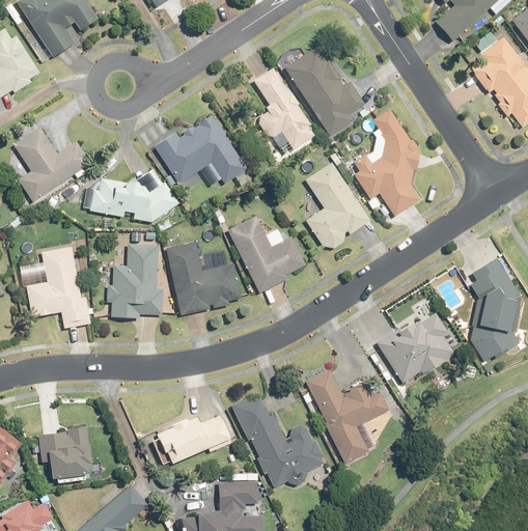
[(14,0),(14,1),(52,59),(78,43),(67,28),(75,23),(80,30),(99,19),(85,0),(14,0)]
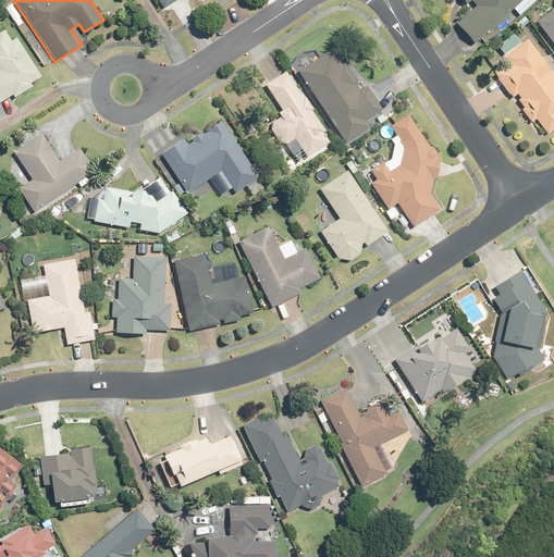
[(455,24),(475,45),(524,0),(462,0),(467,5),(471,1),(476,5),(455,24)]
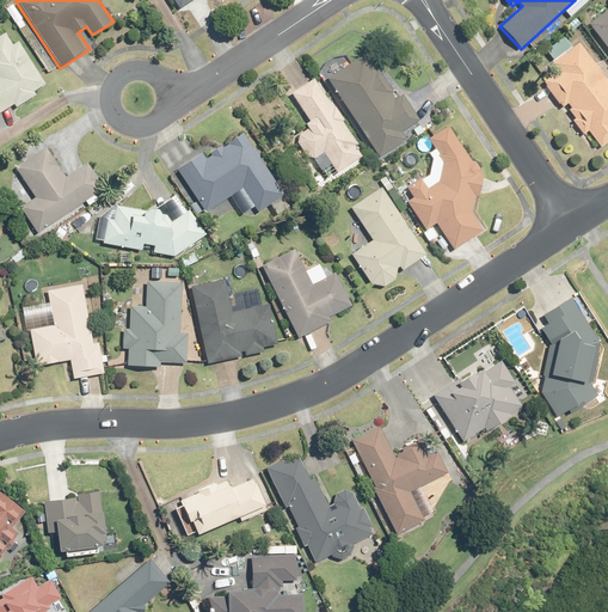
[(607,8),(588,24),(607,51),(607,8)]
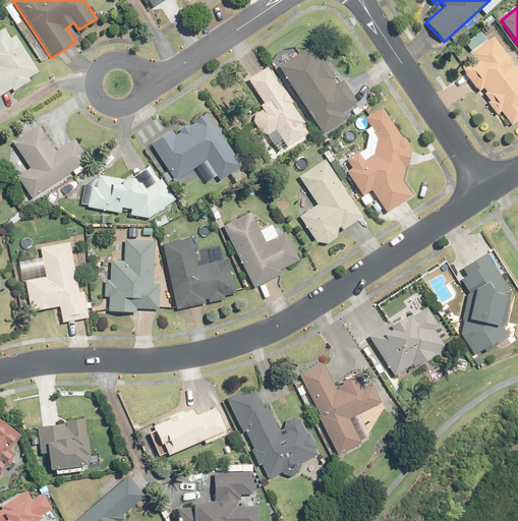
[(0,95),(13,87),(15,91),(32,79),(30,77),(39,71),(16,36),(11,38),(4,26),(0,29),(0,95)]
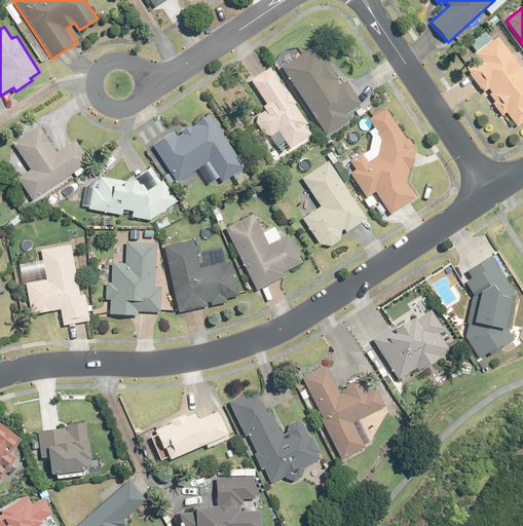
[(507,112),(517,124),(522,120),(522,68),(498,36),(475,53),(480,61),(468,70),(484,91),(489,88),(492,92),(489,96),(494,102),(492,103),(502,115),(507,112)]
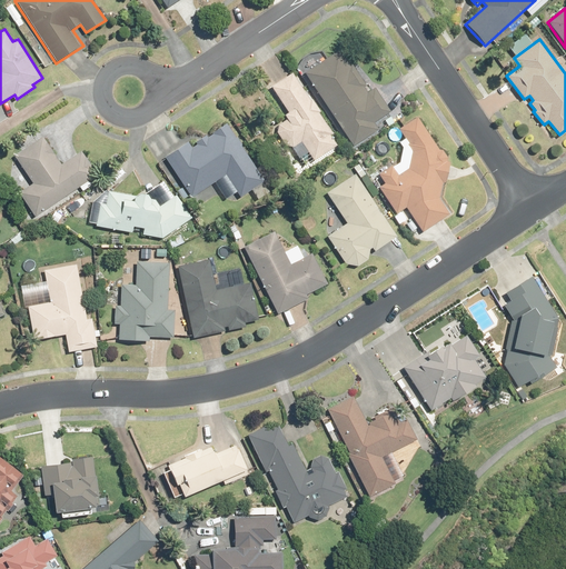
[(304,71),(354,146),(379,129),(375,122),(390,111),(376,89),(368,93),(364,88),(367,85),(353,62),(350,65),(339,48),(304,71)]
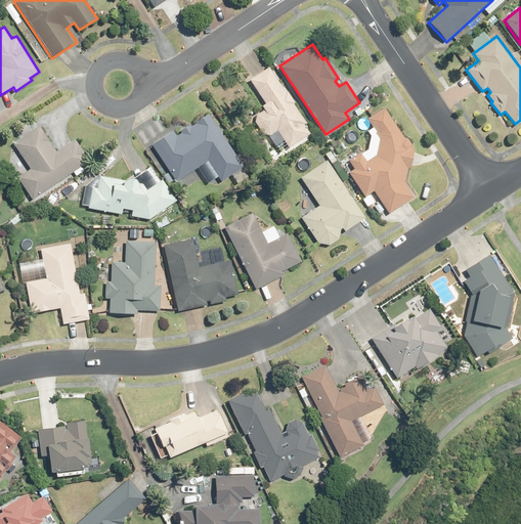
[(270,68),(251,80),(265,104),(262,104),(265,111),(258,114),(256,121),(262,132),(270,134),(277,130),(289,148),(311,134),(305,124),(307,123),(296,104),(298,103),(289,90),(286,92),(270,68)]
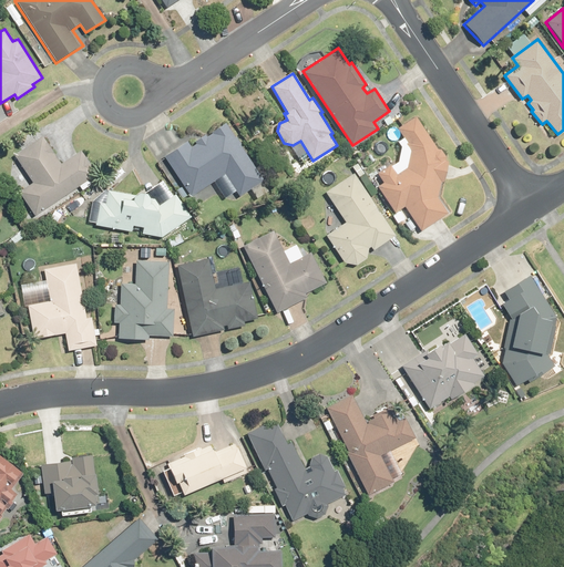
[(406,207),(421,230),(449,213),(438,196),(441,183),(445,182),(448,161),(444,160),(445,156),(440,150),(437,150),(416,116),(398,127),(407,141),(406,143),(410,150),(407,166),(398,172),(391,162),(376,172),(382,182),(378,185),(396,213),(406,207)]
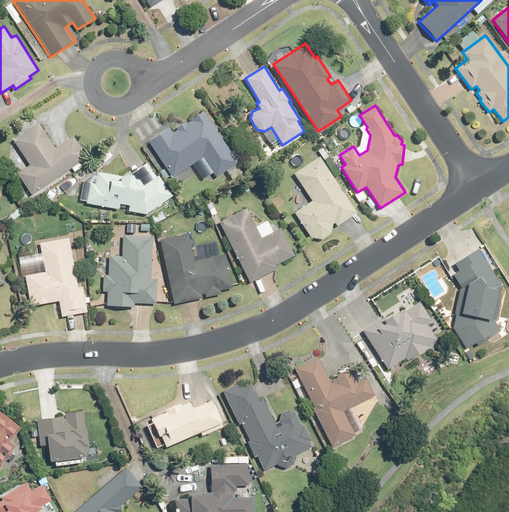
[(150,141),(173,174),(204,154),(217,173),(237,160),(203,110),(191,119),(192,120),(188,123),(186,120),(176,127),(178,130),(173,133),(170,128),(150,141)]
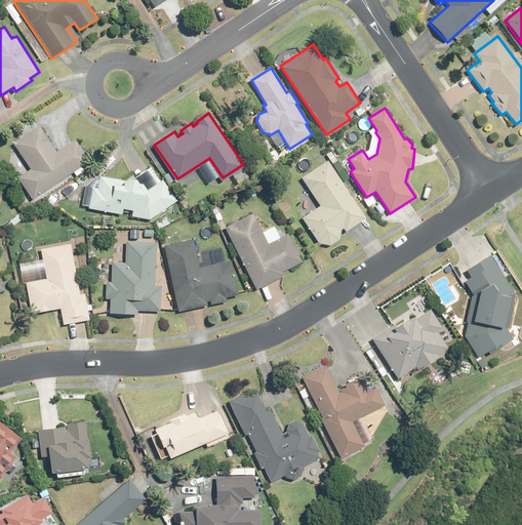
[(17,178),(32,200),(89,160),(75,139),(57,152),(40,126),(13,145),(31,169),(17,178)]
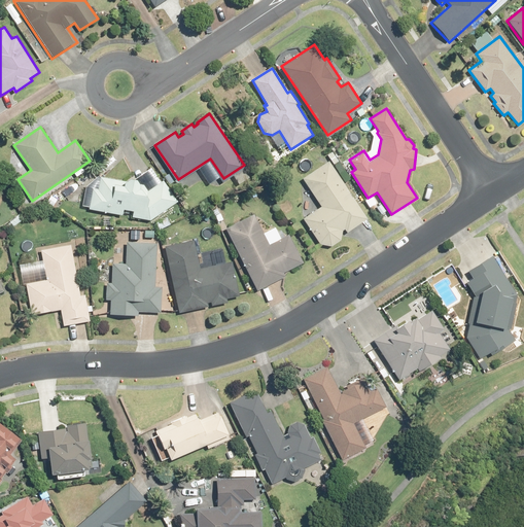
[(322,207),(304,218),(319,243),(330,246),(340,241),(343,231),(345,230),(347,233),(369,218),(329,161),(303,178),(322,207)]
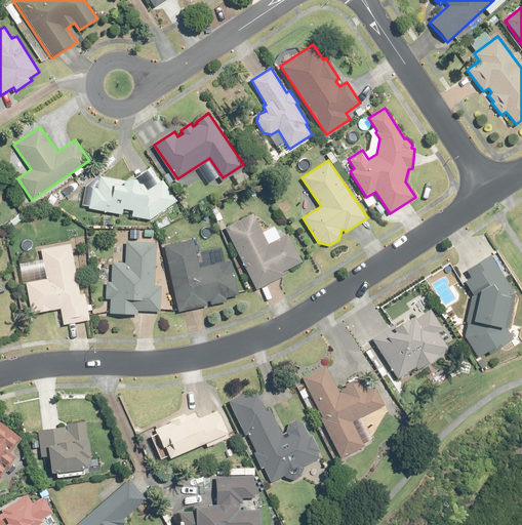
[(92,188),(89,207),(121,212),(122,207),(132,209),(131,216),(150,218),(177,200),(163,179),(148,190),(144,185),(137,183),(135,179),(132,179),(132,177),(125,176),(122,179),(103,175),(99,190),(92,188)]
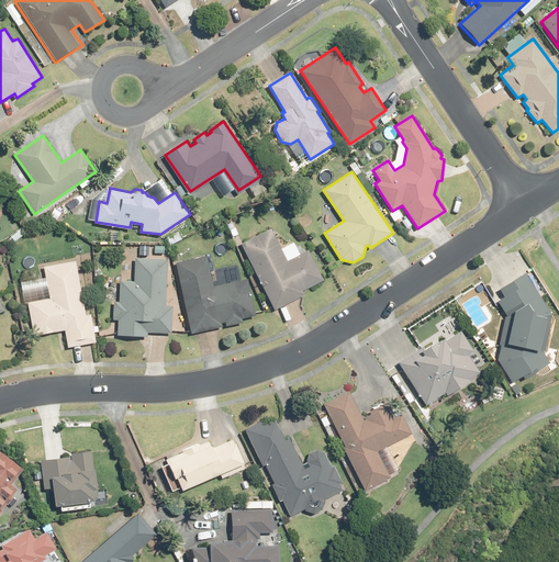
[(22,226),(10,235),(15,243),(28,234),(22,226)]
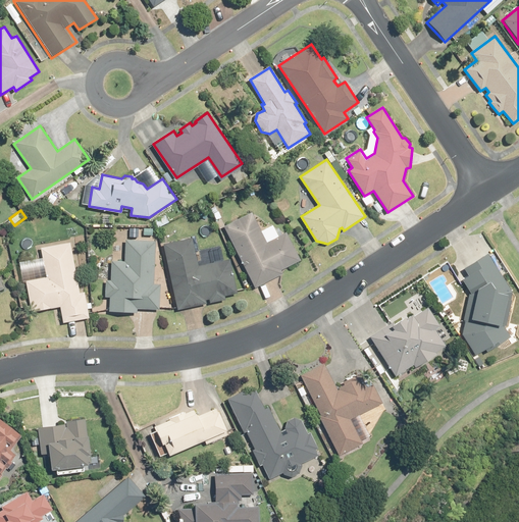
[(224,226),(256,288),(282,273),(281,270),(301,260),(286,231),(267,241),(252,212),(224,226)]
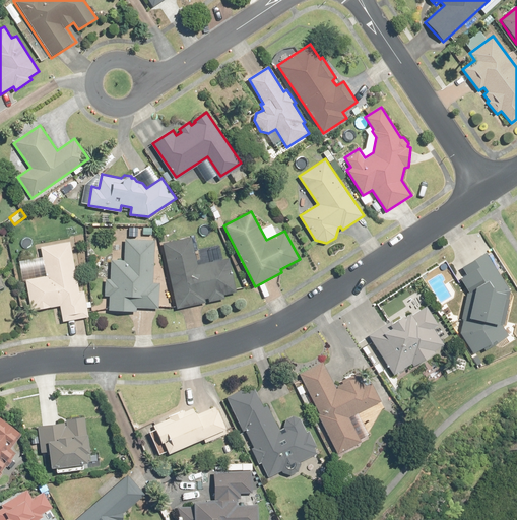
[(189,237),(162,243),(177,310),(206,303),(205,300),(208,299),(209,302),(224,299),(223,295),(237,291),(229,259),(196,266),(189,237)]
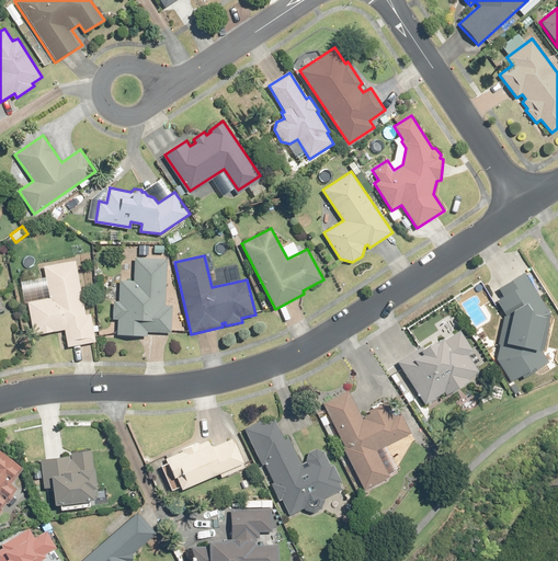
[(118,320),(117,334),(148,335),(148,331),(171,332),(172,306),(164,306),(167,260),(136,259),(135,283),(121,282),(121,301),(114,300),(114,318),(118,320)]
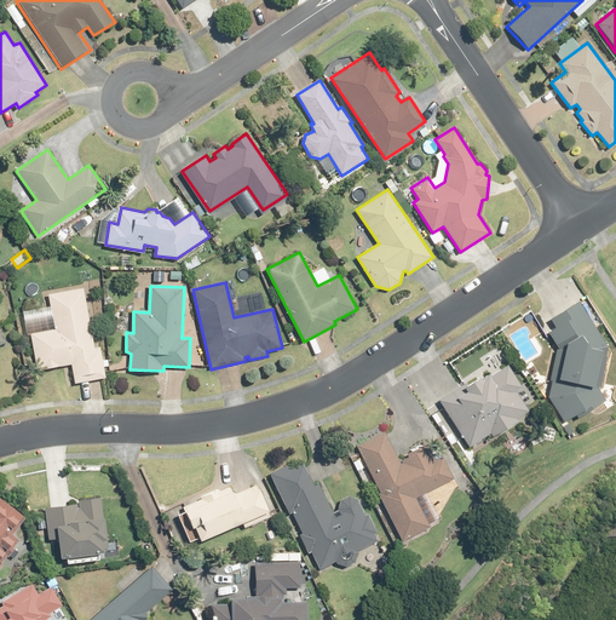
[(32,334),(39,371),(72,365),(75,384),(107,378),(101,342),(93,343),(84,291),(51,297),(57,329),(32,334)]
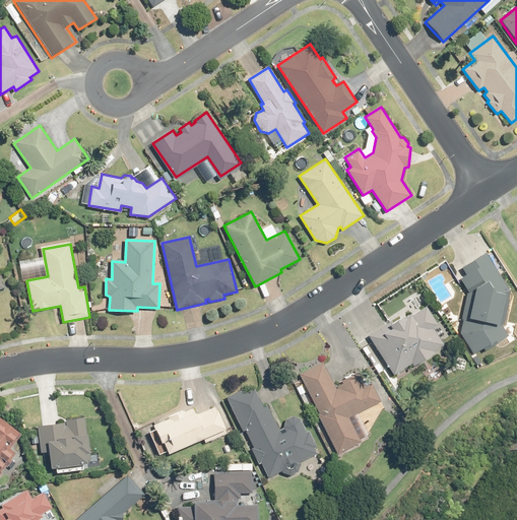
[(490,350),(513,336),(507,327),(514,293),(490,252),(464,267),(469,274),(462,279),(468,289),(460,319),(463,320),(460,332),(475,355),(488,348),(490,350)]
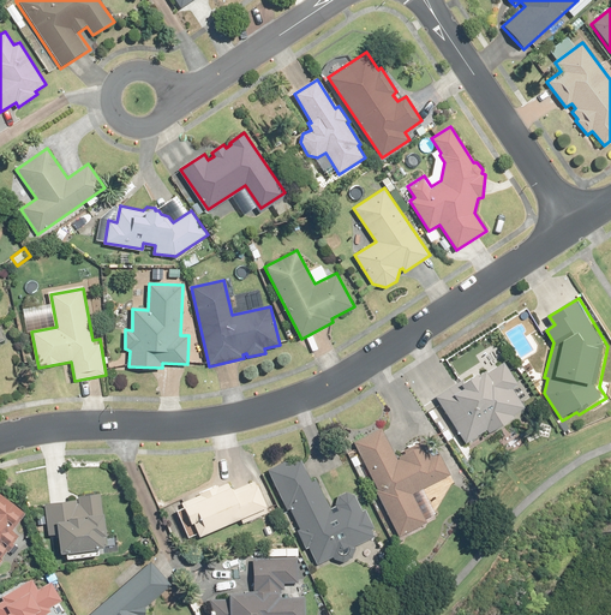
[(459,384),(437,398),(466,442),(486,429),(487,433),(513,417),(511,415),(523,407),(510,387),(516,383),(503,363),(485,374),(483,369),(475,374),(473,371),(456,382),(459,384)]
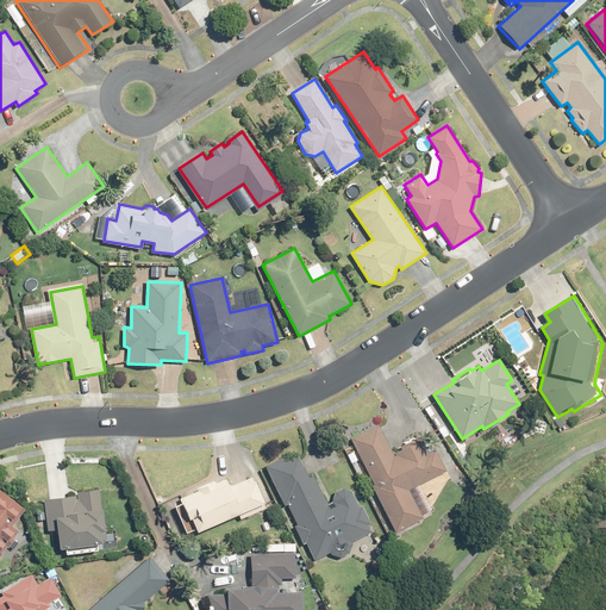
[(351,441),(397,530),(422,517),(407,489),(444,470),(435,450),(429,453),(426,447),(419,452),(414,442),(395,452),(397,455),(395,455),(380,425),(351,441)]
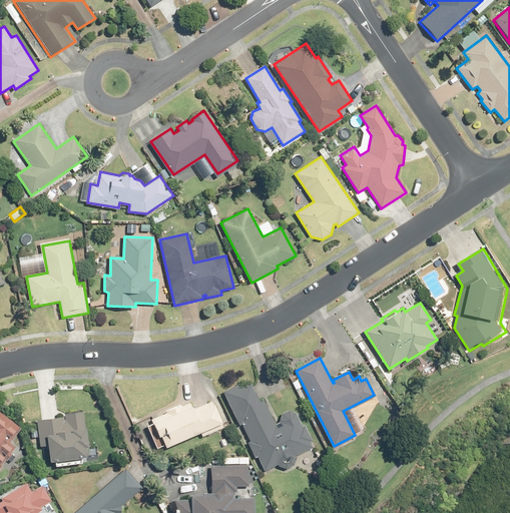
[(251,382),(225,393),(239,424),(242,423),(250,440),(248,443),(256,458),(258,457),(265,471),(279,464),(280,466),(287,468),(294,466),(297,458),(295,455),(312,447),(310,442),(313,440),(306,425),(303,427),(297,413),(290,411),(284,414),(281,422),(276,424),(267,402),(262,404),(251,382)]
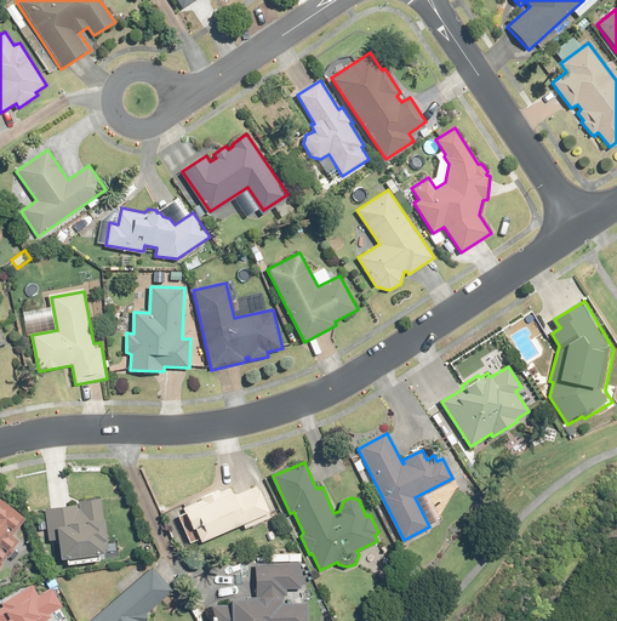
[(206,500),(182,511),(189,528),(193,527),(198,539),(241,520),(245,529),(273,518),(257,484),(233,494),(230,488),(221,491),(220,489),(205,496),(206,500)]
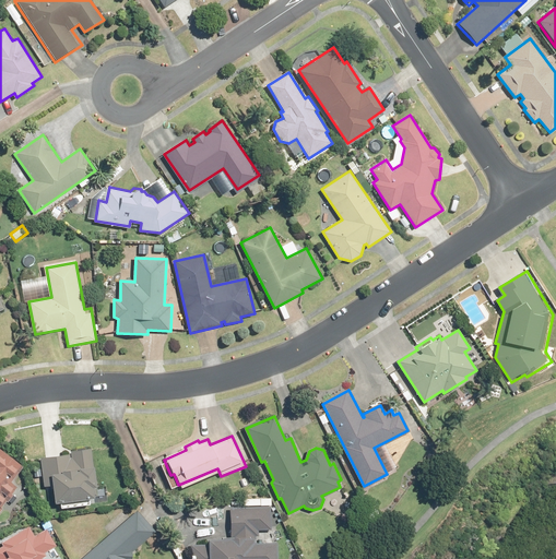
[(0,506),(2,503),(6,506),(19,488),(12,484),(24,467),(0,449),(0,506)]
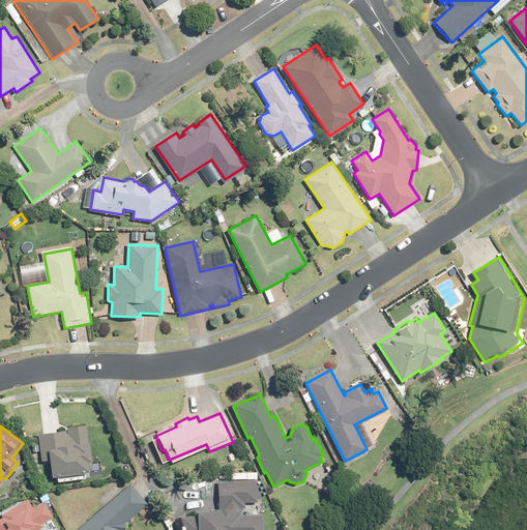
[(38,434),(42,461),(46,461),(49,477),(86,472),(86,470),(92,469),(86,425),(67,428),(68,433),(67,433),(66,431),(38,434)]
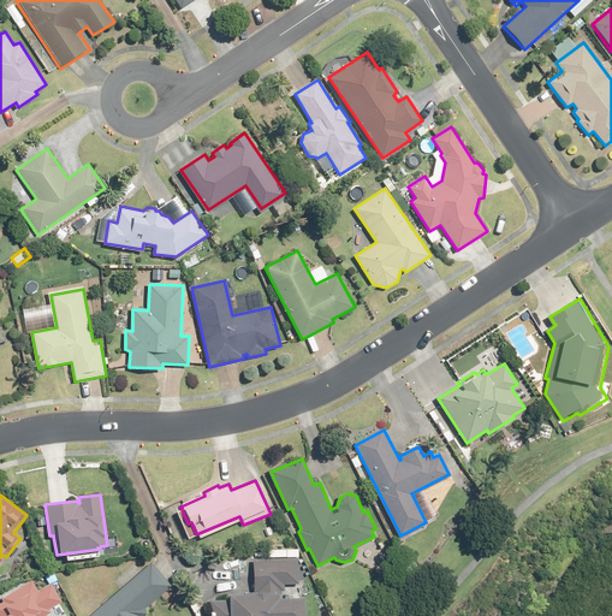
[(224,598),(208,598),(208,615),(299,615),(299,598),(280,598),(280,590),(284,590),(284,584),(298,584),(298,558),(253,558),(254,591),(224,591),(224,598)]
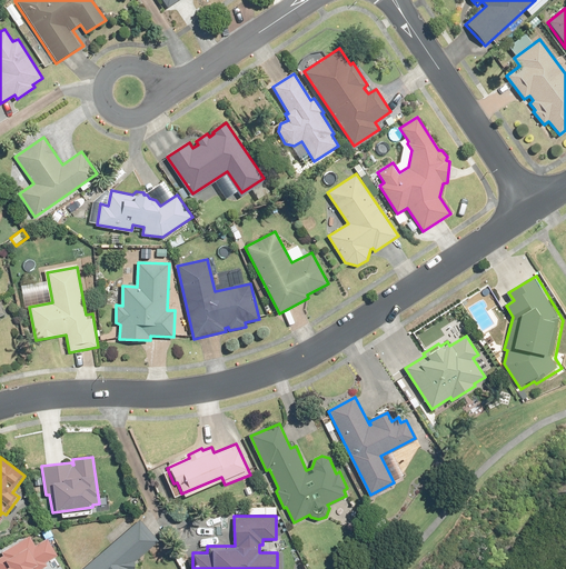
[(139,522),(82,568),(135,568),(136,561),(158,543),(139,522)]
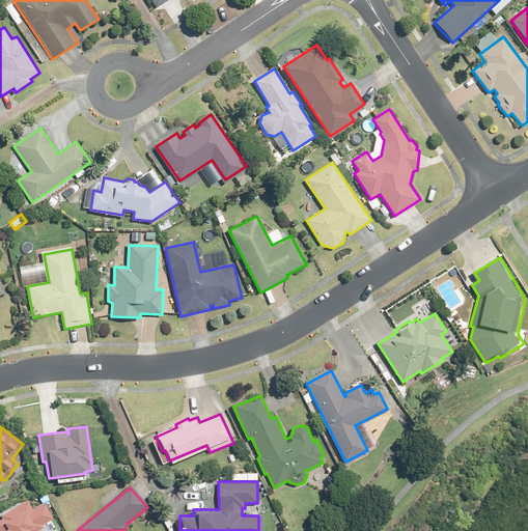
[(0,530),(37,530),(44,528),(42,525),(53,518),(45,502),(33,509),(28,500),(1,515),(3,519),(0,520),(0,530)]
